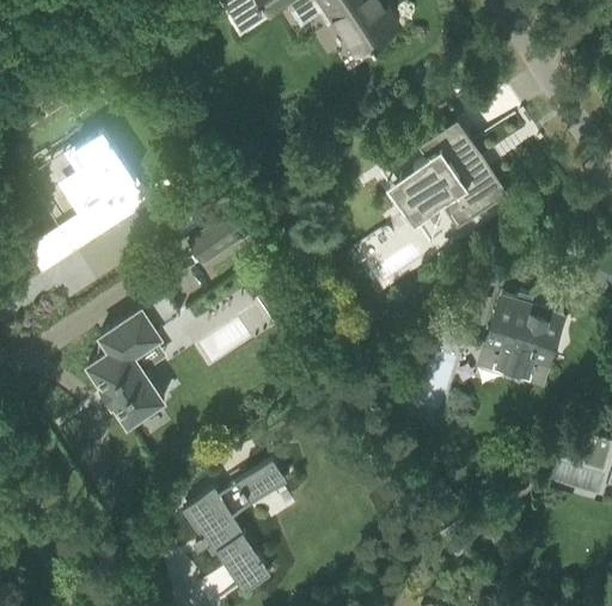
[(218,0),(242,36),(264,20),(262,17),(268,13),(268,14),(287,2),(293,12),(311,0),(318,0),(324,8),(319,12),(328,25),(332,22),(335,24),(338,22),(359,53),(369,44),(373,50),(375,48),(373,43),(396,29),(384,10),(381,10),(379,7),(378,7),(374,2),(375,1),(374,0),(218,0)]
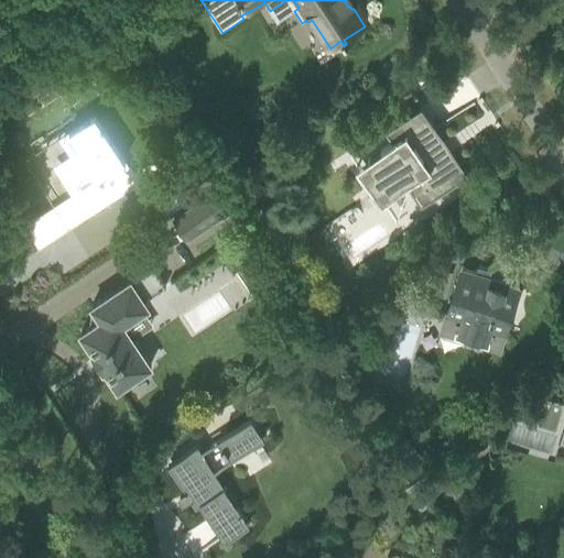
[(405,189),(420,211),(467,179),(420,108),(348,156),(381,205),(405,189)]
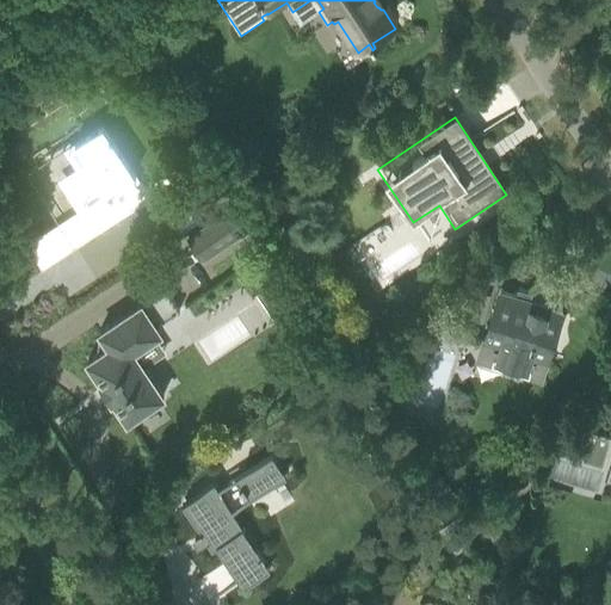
[(81,211),(56,228),(72,253),(117,224),(115,220),(123,215),(123,214),(130,210),(133,214),(149,204),(154,211),(150,214),(170,244),(204,222),(173,174),(143,193),(111,142),(112,141),(110,137),(109,139),(102,129),(74,147),(91,172),(66,187),(81,211)]
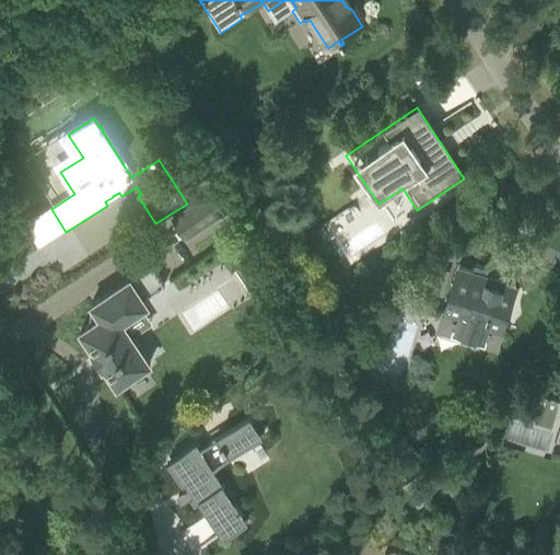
[(252,141),(245,130),(232,139),(240,150),(252,141)]
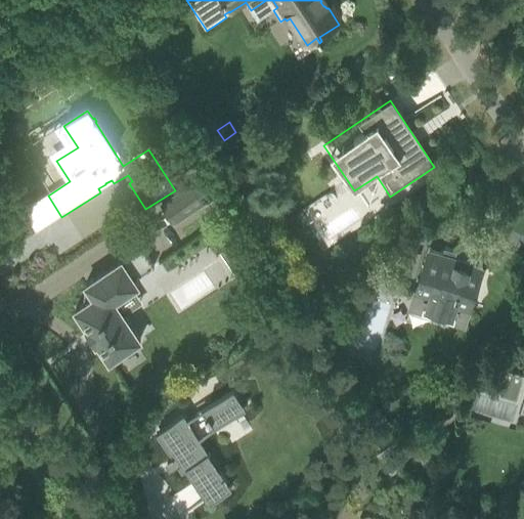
[(218,200),(206,180),(161,210),(172,228),(218,200)]
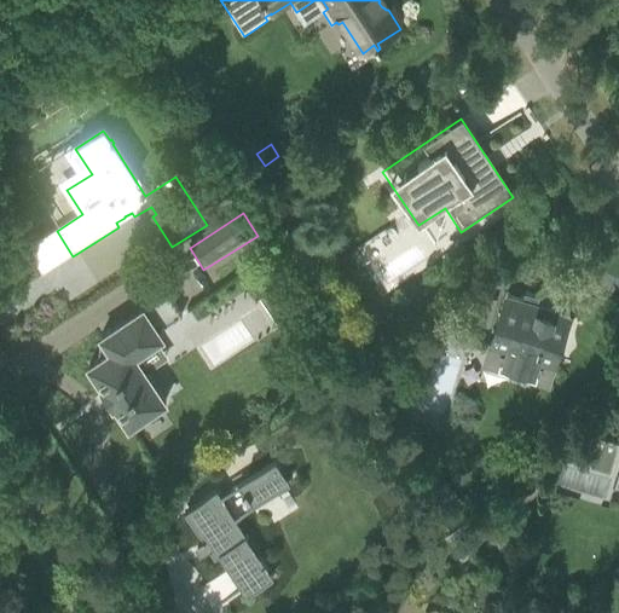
[(553,368),(570,319),(526,305),(526,304),(508,298),(507,300),(490,352),(507,358),(502,371),(547,387),(553,368)]
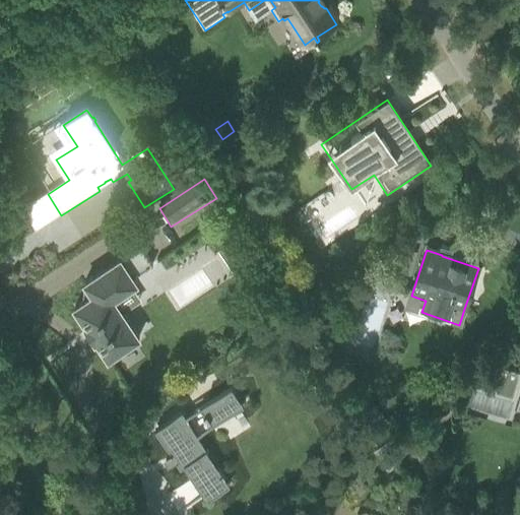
[(396,251),(391,265),(397,267),(395,275),(409,279),(416,257),(396,251)]
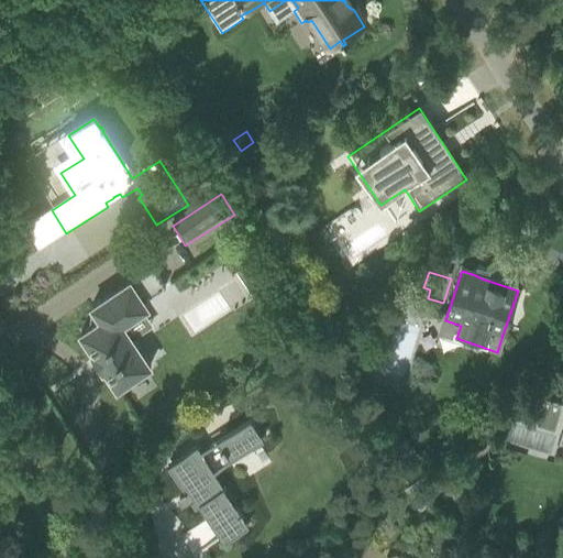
[(150,370),(122,328),(147,312),(143,305),(165,291),(152,273),(131,286),(130,284),(91,310),(94,315),(90,317),(89,321),(89,326),(91,330),(80,337),(92,357),(91,358),(102,374),(103,373),(117,392),(124,387),(127,392),(145,379),(143,374),(150,370)]
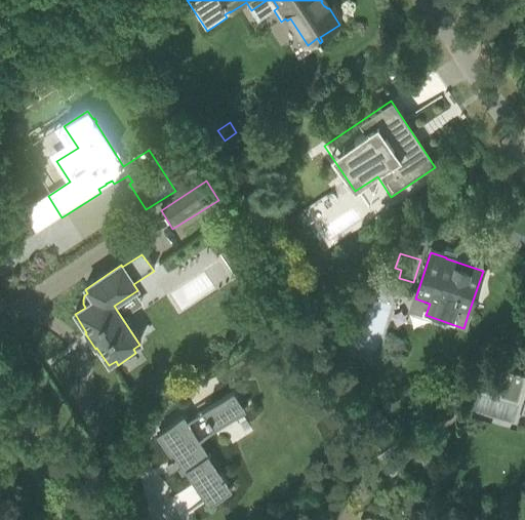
[(524,382),(508,377),(506,385),(524,389),(524,384),(524,382)]
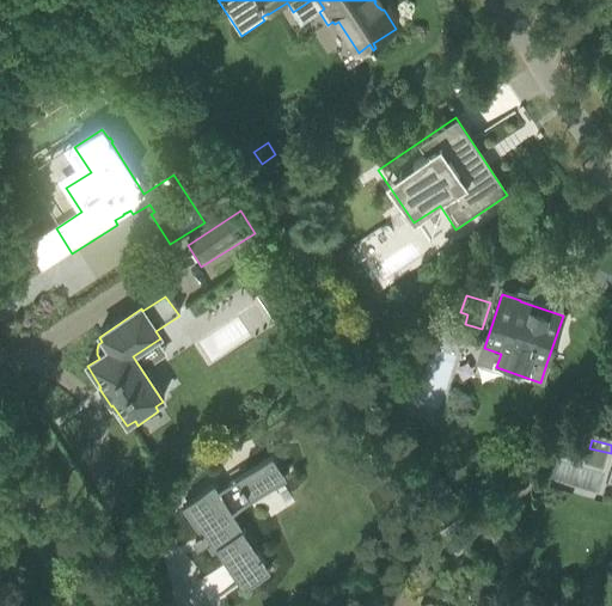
[(213,489),(182,509),(199,536),(207,548),(212,555),(216,551),(227,568),(227,569),(240,588),(242,589),(243,593),(269,575),(232,518),(265,495),(286,482),(271,460),(251,473),(234,485),(218,496),(213,489)]
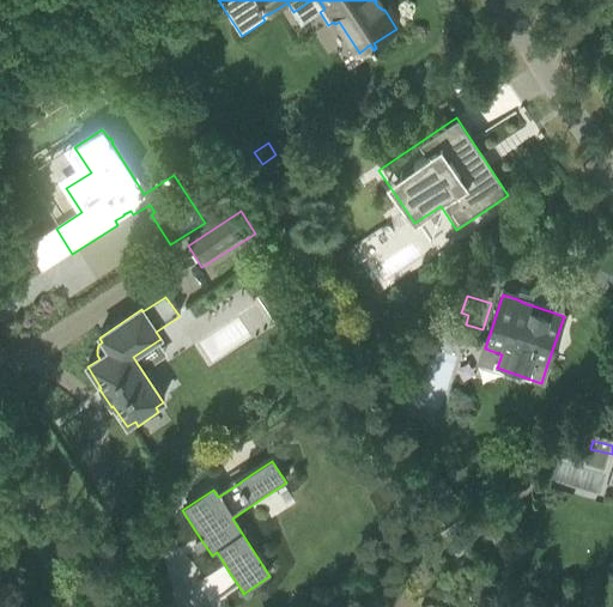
[(467,519),(453,529),(465,547),(479,538),(467,519)]
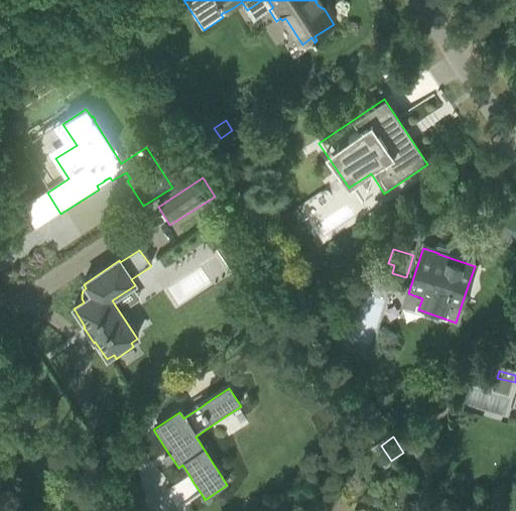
[(378,444),(369,451),(383,472),(392,467),(378,444)]
